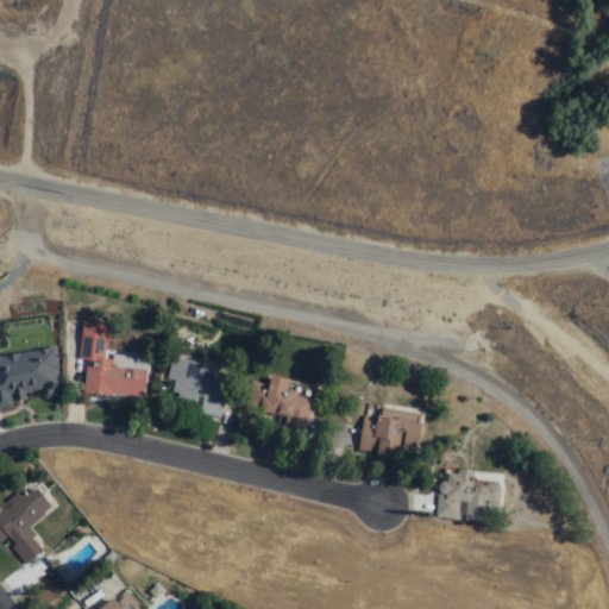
[(146,372),(144,399),(110,394),(110,399),(83,395),(87,362),(79,360),(83,325),(107,327),(104,359),(114,362),(113,369),(146,372)]
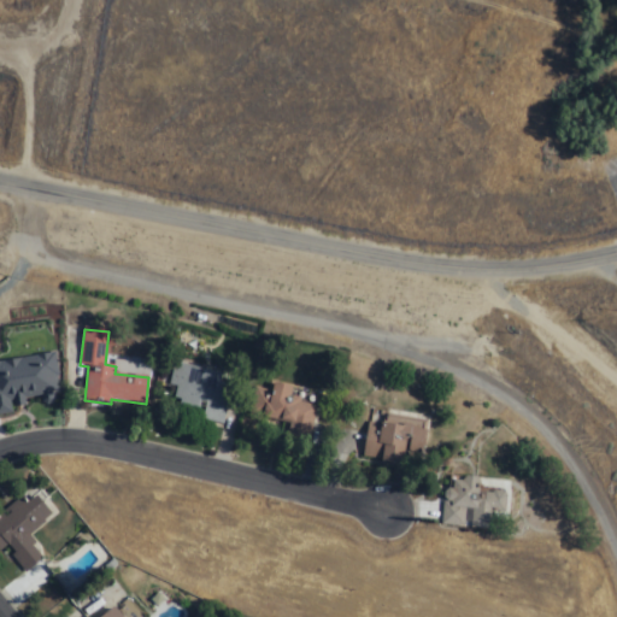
[(0,359),(0,413),(11,413),(10,406),(24,405),(23,399),(40,397),(40,406),(58,404),(52,354),(0,359)]
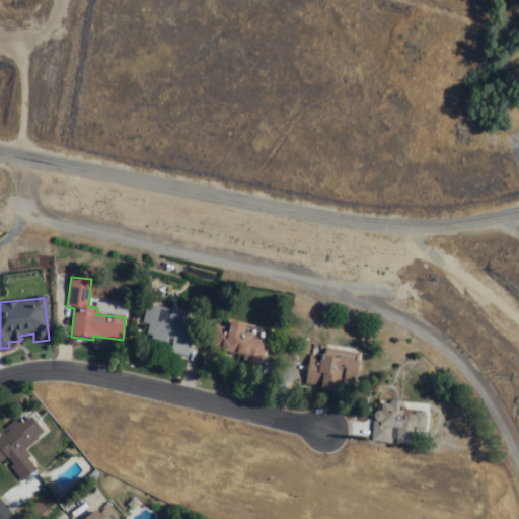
[(197,325),(189,357),(170,353),(173,343),(146,336),(148,327),(145,326),(150,306),(188,315),(186,322),(197,325)]
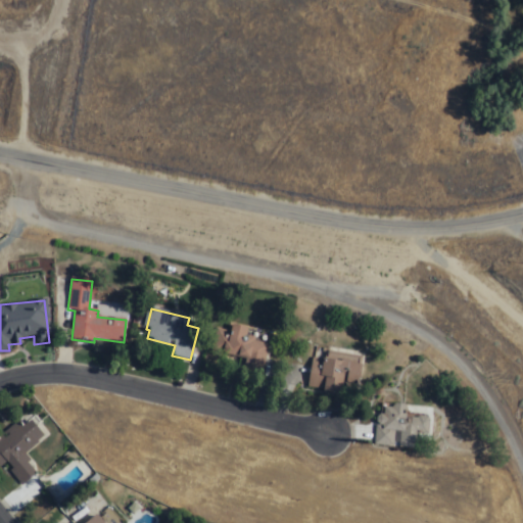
[(248,330),(247,336),(255,338),(254,342),(269,346),(263,371),(246,367),(248,360),(225,353),(225,351),(211,348),(217,329),(231,332),(233,326),(248,330)]
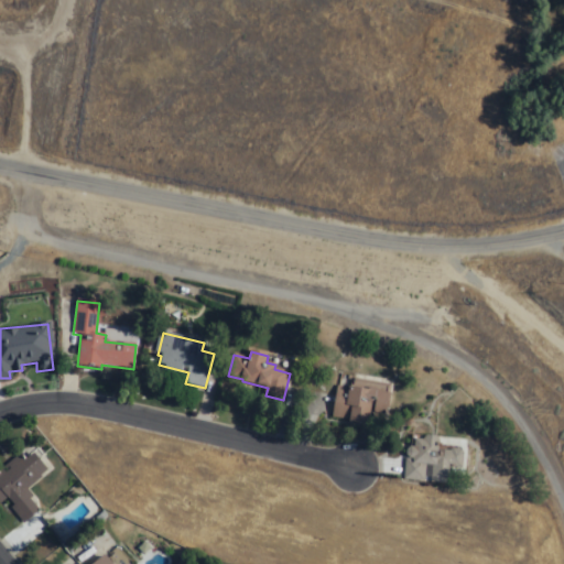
[(390,386),(389,396),(390,396),(387,416),(369,413),(367,427),(349,424),(349,421),(332,418),(337,386),(338,387),(340,375),(355,377),(355,380),(390,386)]
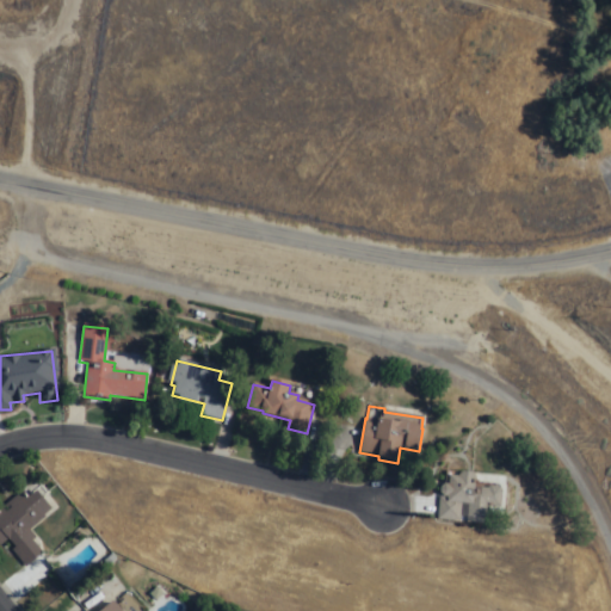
[(474,474),(475,476),(476,477),(476,479),(475,491),(488,492),(489,487),(500,488),(501,488),(501,489),(503,493),(503,504),(501,505),(501,508),(492,507),(491,525),(468,523),(469,506),(463,505),(461,523),(438,519),(442,495),(440,493),(440,491),(444,485),(446,486),(446,485),(449,486),(450,477),(458,479),(463,474),(474,474)]
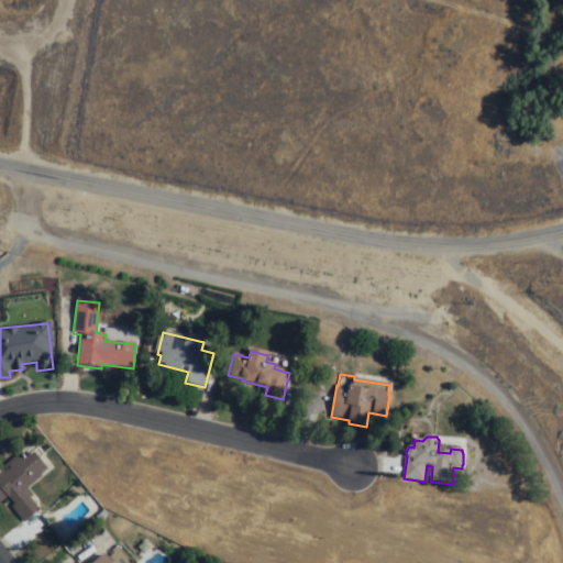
[(33,453),(48,470),(41,476),(42,476),(28,488),(33,495),(30,498),(40,510),(24,523),(11,508),(14,505),(8,497),(2,501),(0,498),(0,467),(19,454),(23,461),(26,459),(33,453)]
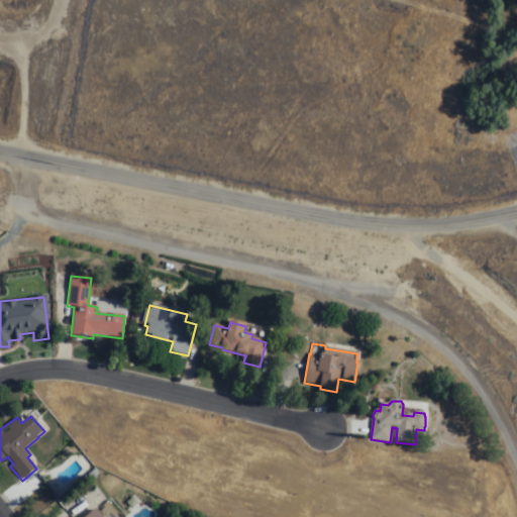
[(106,516),(103,513),(100,515),(93,508),(83,516),(106,516)]
